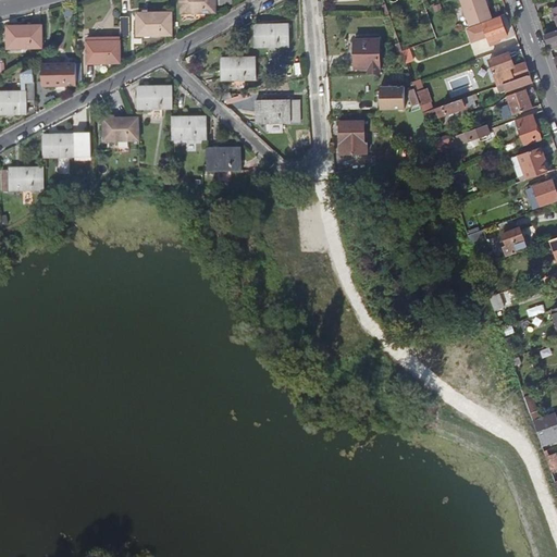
[(225,5),(224,0),(182,0),(182,13),(217,12),(215,5),(225,5)]
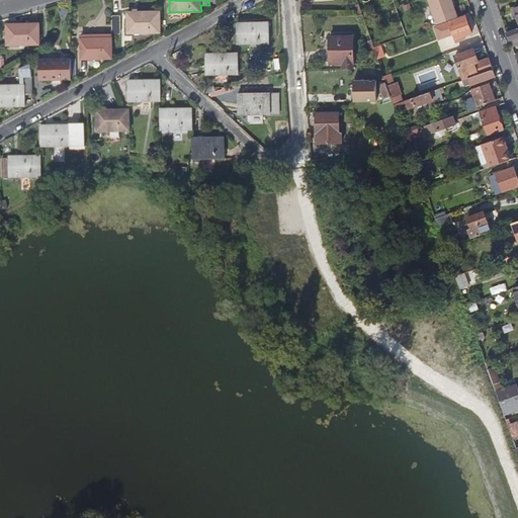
[(460,16),(454,0),(431,0),(440,24),(460,16)]
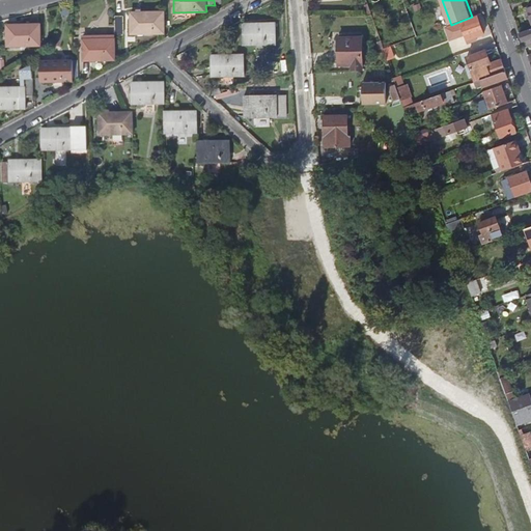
[(164,33),(164,12),(132,14),(132,34),(164,33)]
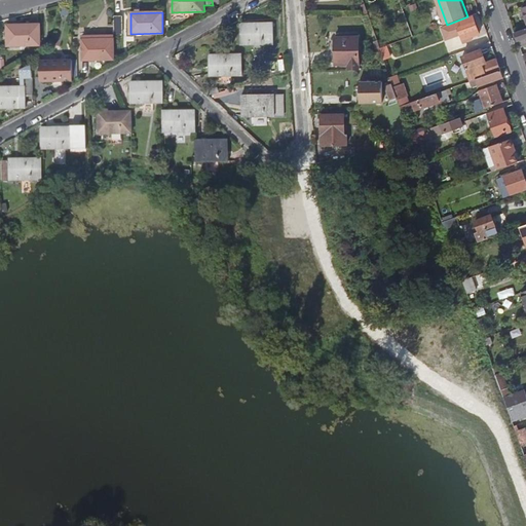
[(123,33),(123,16),(114,16),(114,34),(123,33)]
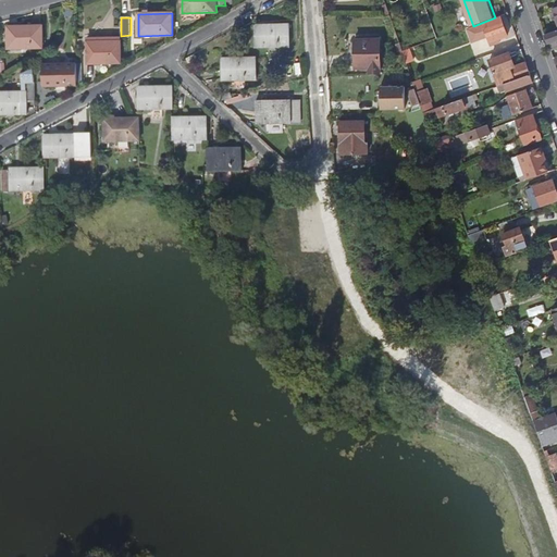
[(507,36),(499,17),(468,28),(472,41),(487,36),(490,42),(507,36)]
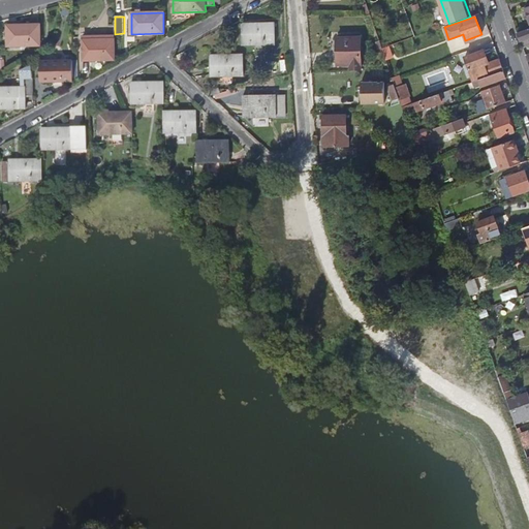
[(40,43),(40,24),(8,24),(8,44),(40,43)]
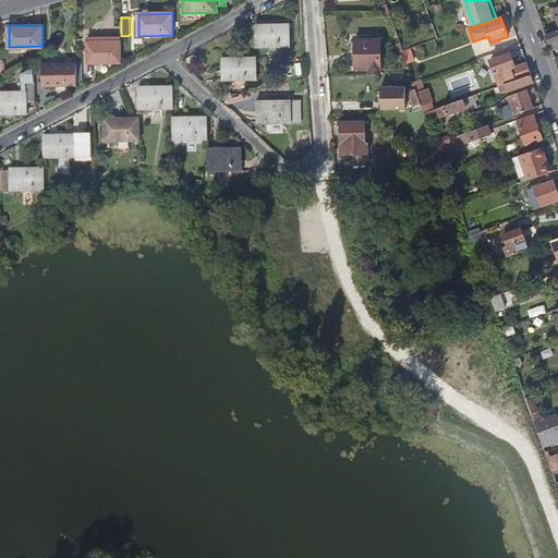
[(291,47),(291,25),(256,25),(256,47),(291,47)]
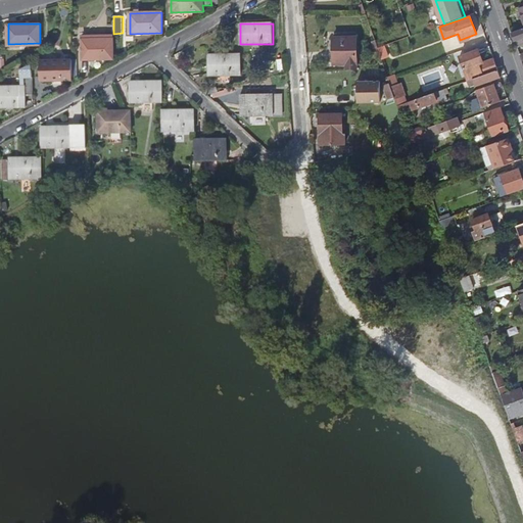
[(519,43),(522,41),(522,28),(511,33),(517,48),(520,46),(519,43)]
